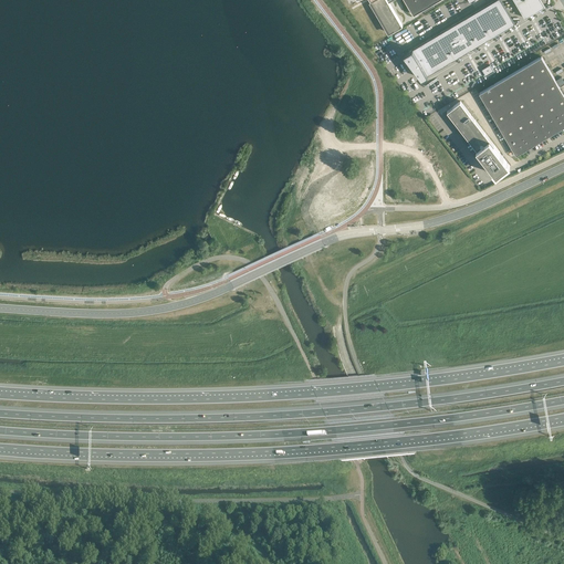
[(439,0),(389,0),(386,2),(384,0),(355,0),(356,0),(366,0),(387,34),(393,31),(393,32),(399,29),(398,28),(399,27),(400,28),(387,4),(395,0),(401,0),(411,17),(439,0)]
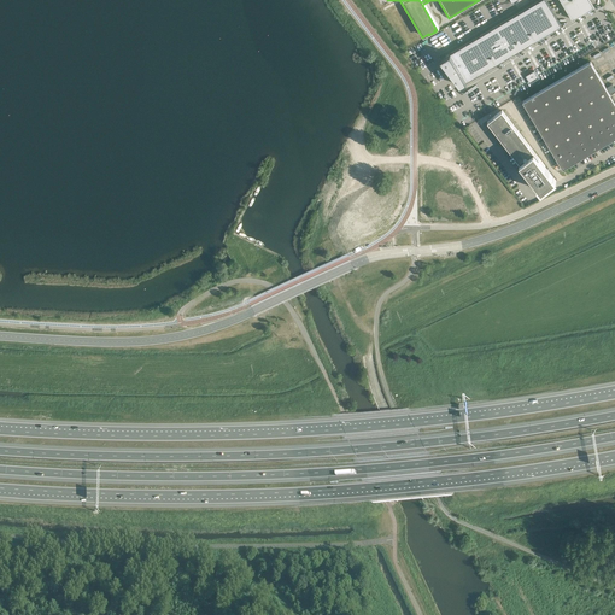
[(542,0),(438,62),(458,88),(558,28),(542,0)]
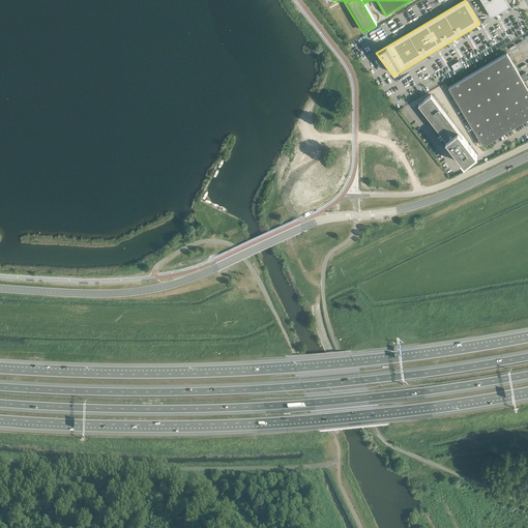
[(477,0),(490,19),(508,7),(503,0),(477,0)]
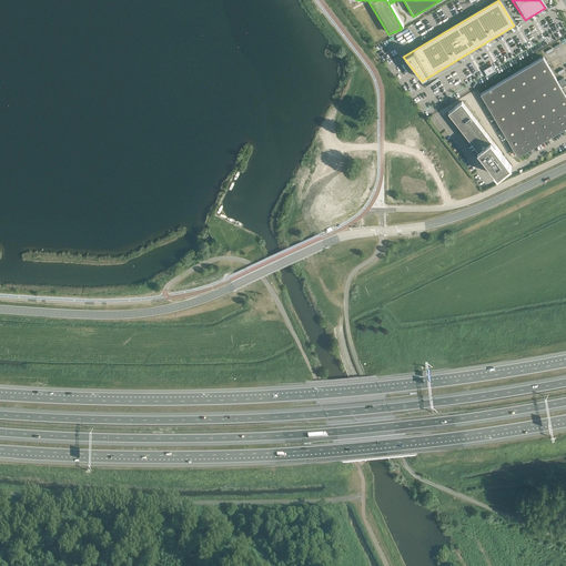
[(565,128),(565,100),(542,59),(478,95),(512,151),(502,158),(460,103),(446,113),(498,181),(512,171),(503,160),(513,153),(514,154),(516,158),(565,128)]
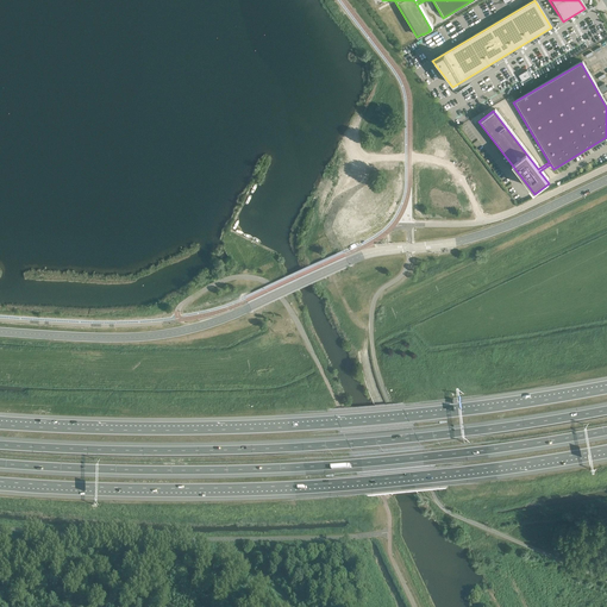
[(525,73),(517,77),(520,83),(529,79),(525,73)]
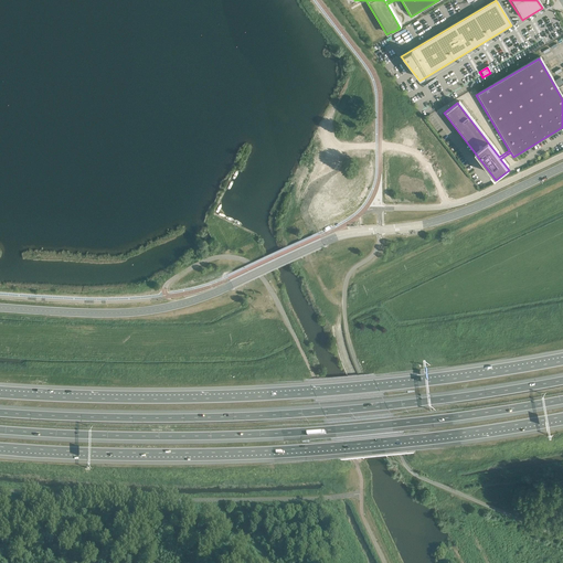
All buildings are outlined.
